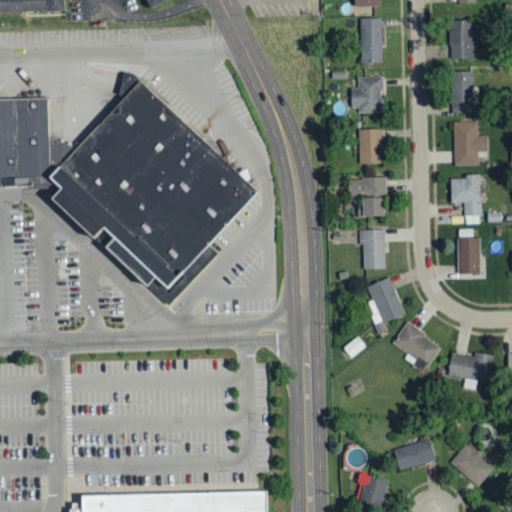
[(0,10),(0,0),(63,0),(64,8),(0,10)]
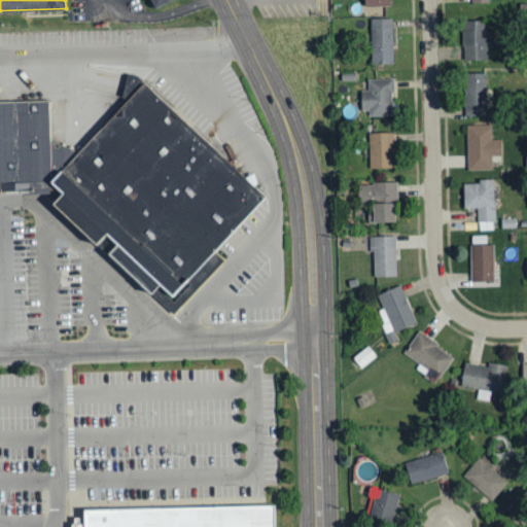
[(171,0),(154,8),(149,0),(171,0)]
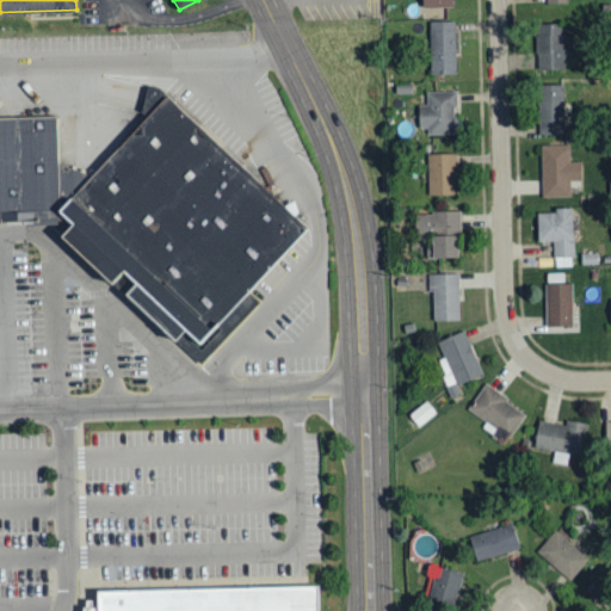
[(451,0),(419,0),(420,10),(452,8),(451,0)]
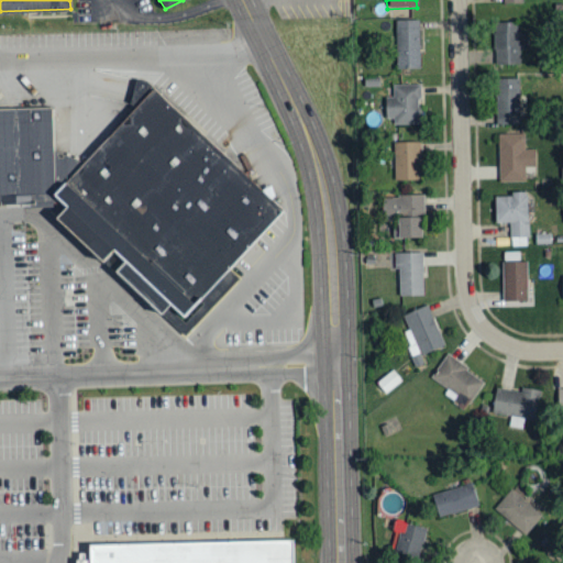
[(419,21),(396,22),(397,70),(420,69),(419,21)]
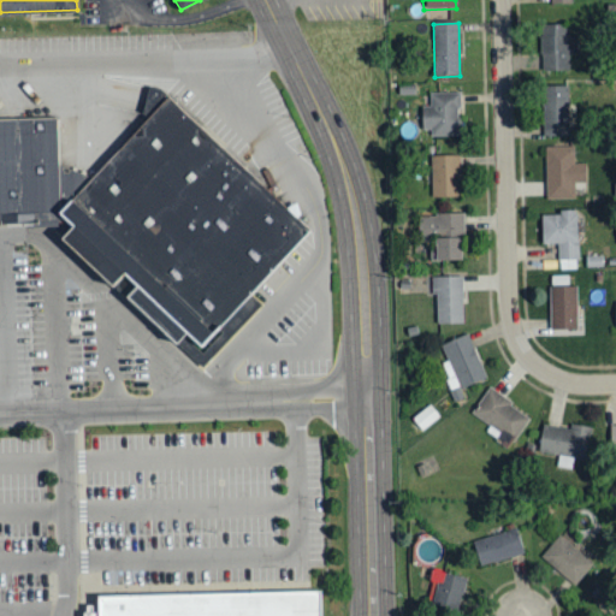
[(569,71),(569,54),(576,55),(578,37),(568,37),(569,25),(540,24),(539,71),(569,71)]
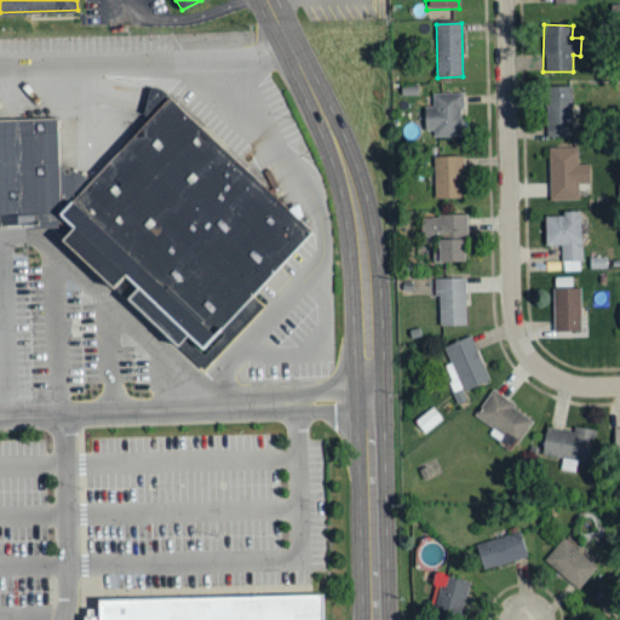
[(0,119),(61,118),(63,167),(93,179),(149,118),(143,116),(149,87),(164,91),(316,231),(253,299),(263,308),(205,372),(49,228),(0,229),(0,119)]
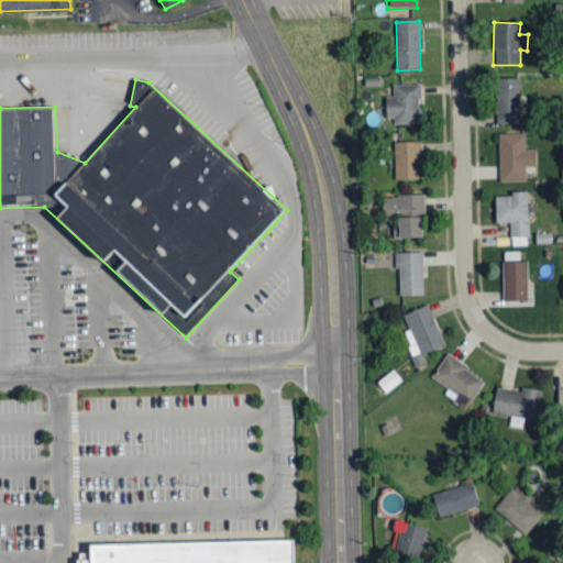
[(518,79),(495,80),(496,120),(519,119),(518,79)]
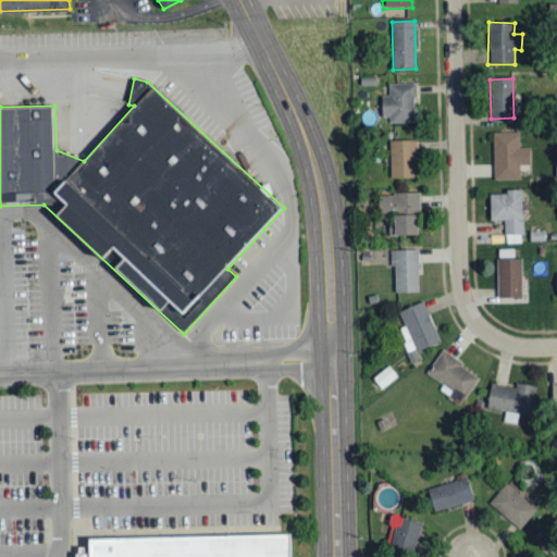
[(382,118),(390,118),(390,124),(416,123),(416,84),(388,84),(388,97),(381,97),(382,118)]
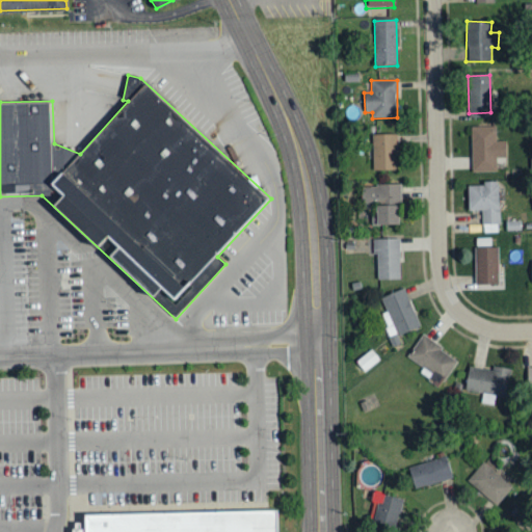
[(506,159),(505,141),(496,141),(496,127),(471,128),(472,173),(497,171),(497,159),(506,159)]
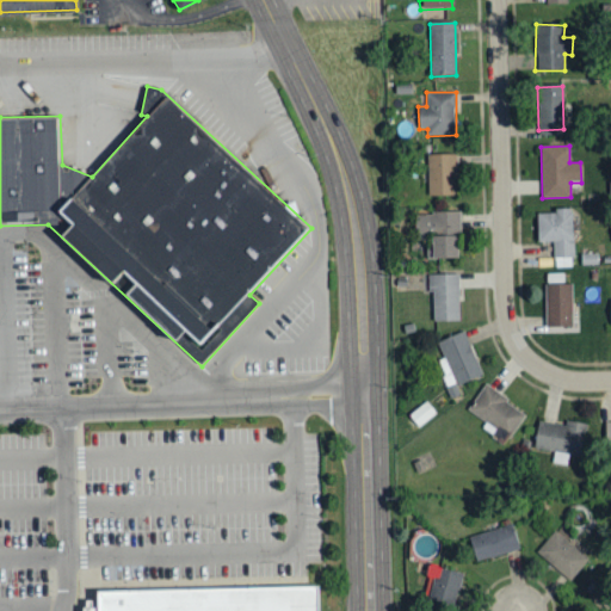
[(456,155),(427,155),(427,197),(457,196),(456,155)]
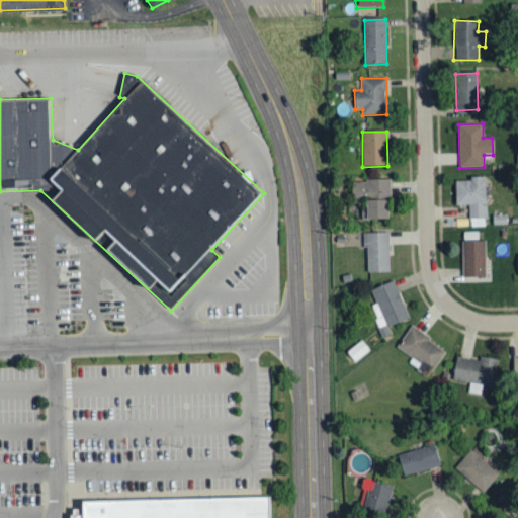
[(455,182),(455,206),(469,206),(469,227),(486,227),(485,177),(470,178),(470,181),(455,182)]
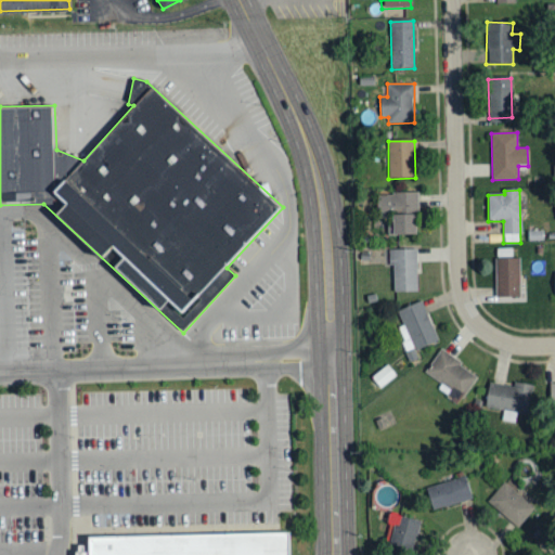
[(387,236),(416,236),(416,194),(376,194),(376,218),(387,218),(387,236)]
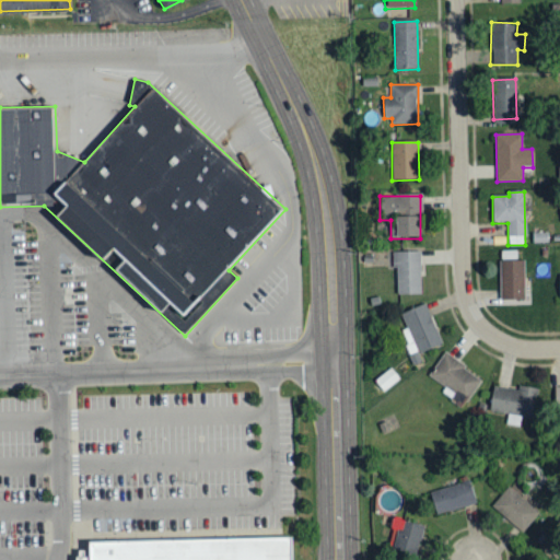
[(420,251),(392,252),(392,266),(396,266),(397,294),(421,293),(420,251)]
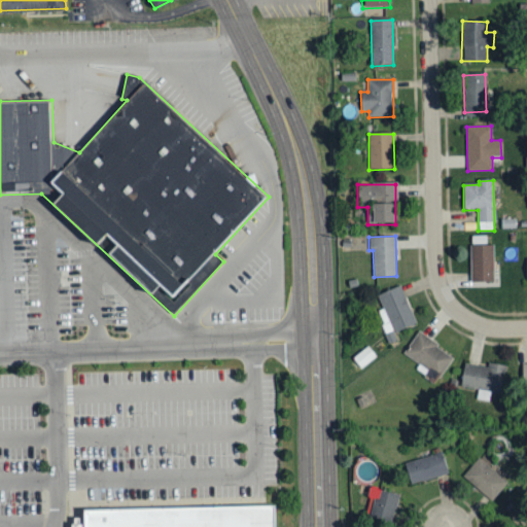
[(493,244),(470,245),(470,281),(494,281),(493,244)]
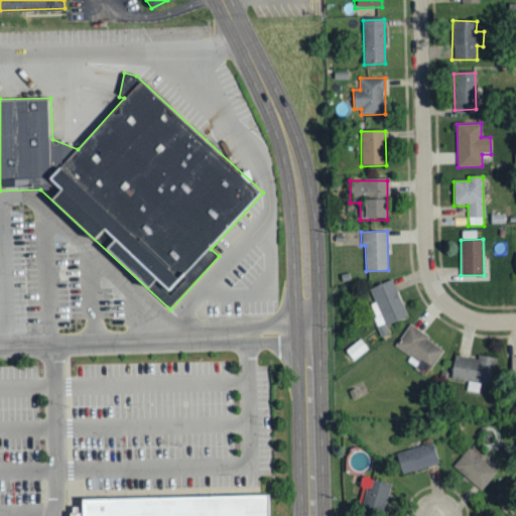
[(407,316),(392,279),(369,288),(375,302),(370,304),(379,328),(407,316)]
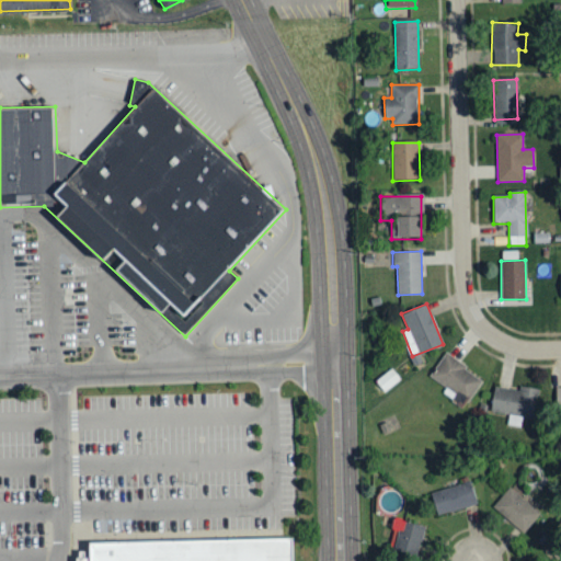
[(483,380),(446,353),(431,374),(467,401),(483,380)]
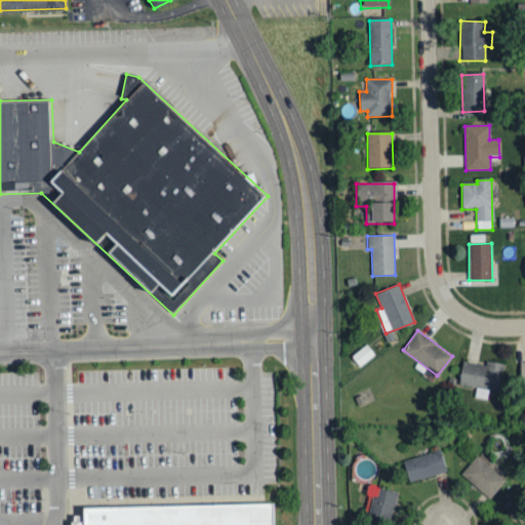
[(498,392),(503,363),(485,360),(485,365),(462,361),(458,385),(476,388),(475,397),(487,399),(488,390),(498,392)]
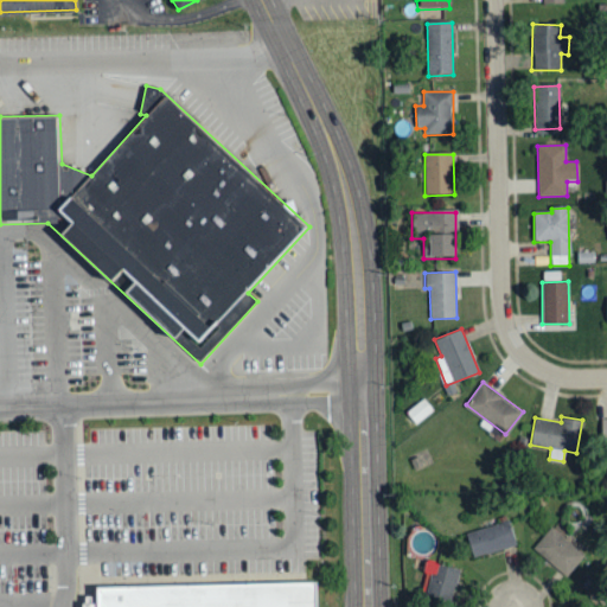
[(505,433),(484,419),(479,425),(500,440),(505,433)]
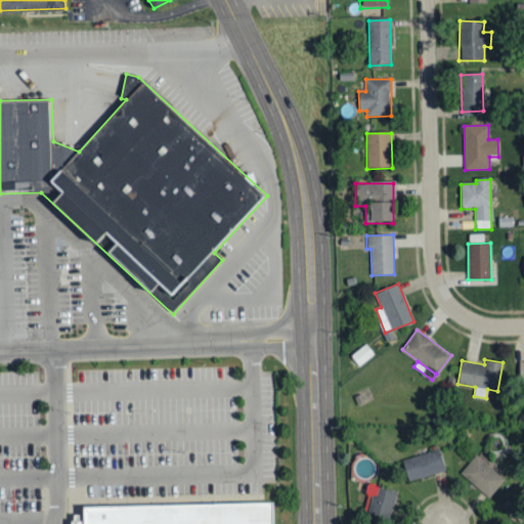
[(407,480),(445,472),(440,449),(402,459),(407,480)]
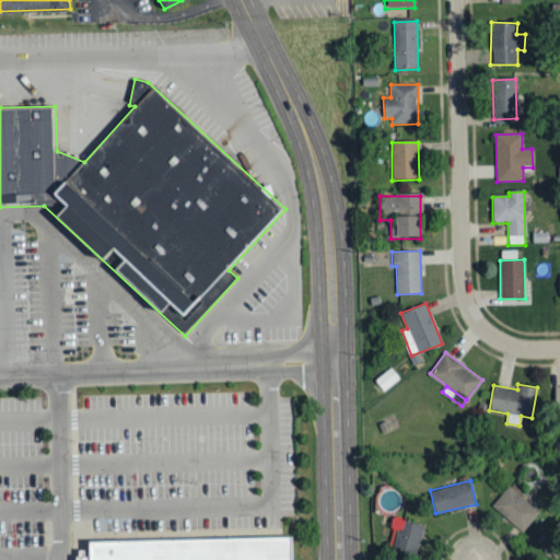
[(539,513),(510,486),(491,504),(521,533),(539,513)]
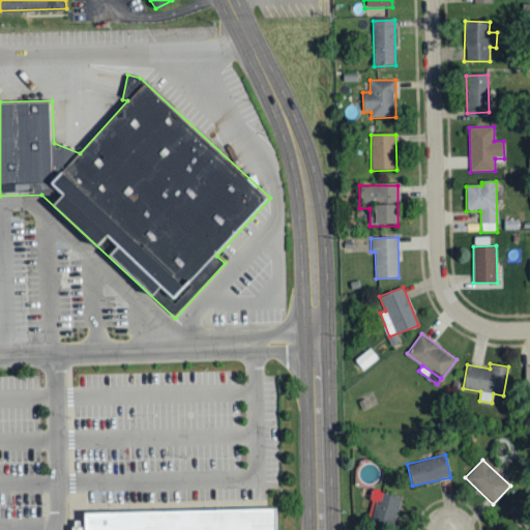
[(402,498),(374,490),(365,518),(393,525),(402,498)]
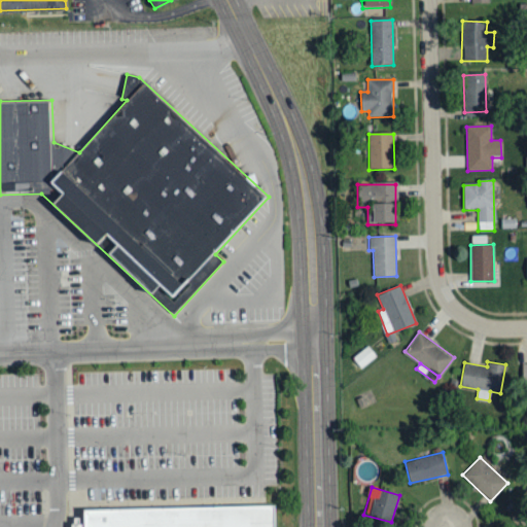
[(84,507),(272,504),(272,526),(70,526),(70,523),(84,522),(84,507)]
